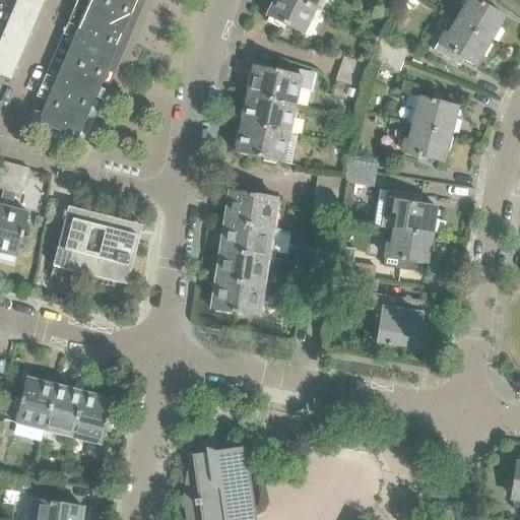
[(41,12),(46,1),(42,0),(16,0),(16,2),(41,12)]
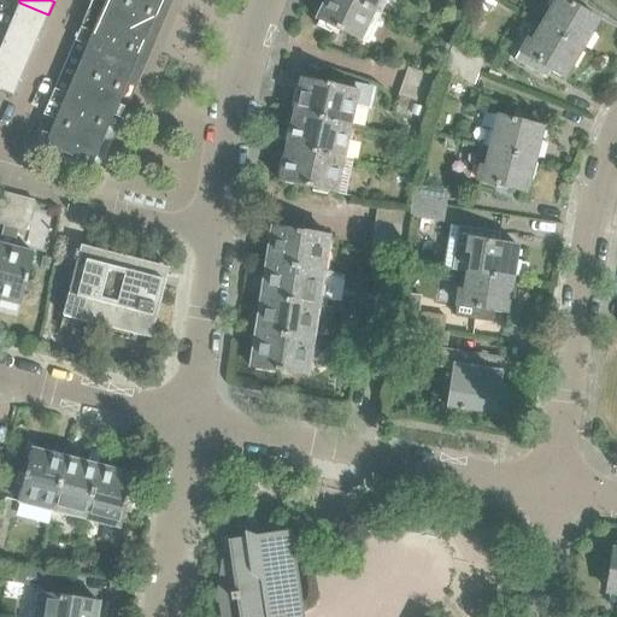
[(139,54),(156,17),(117,0),(92,0),(80,28),(139,54)]
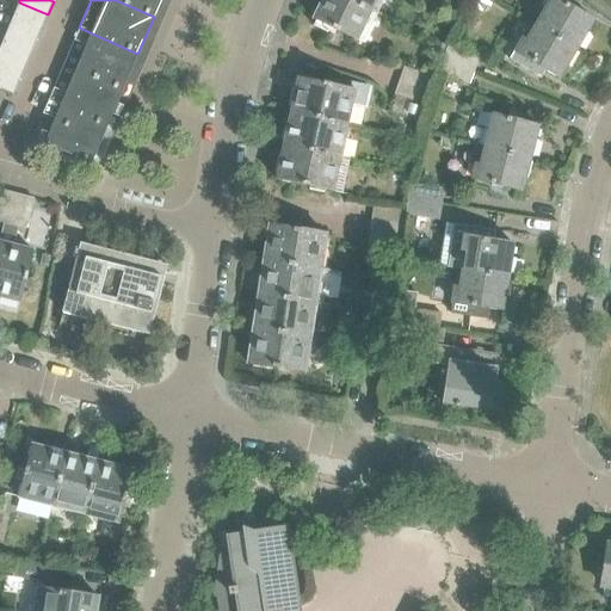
[(116,0),(154,17),(160,0),(116,0)]
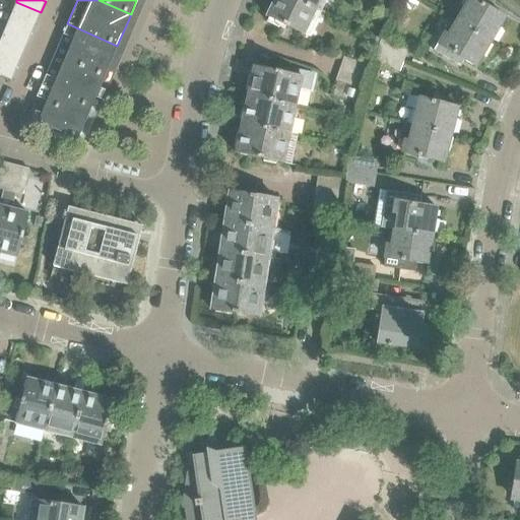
[(308,37),(320,11),(297,0),(273,0),(266,16),(269,18),(266,22),(278,28),(280,23),(308,37)]
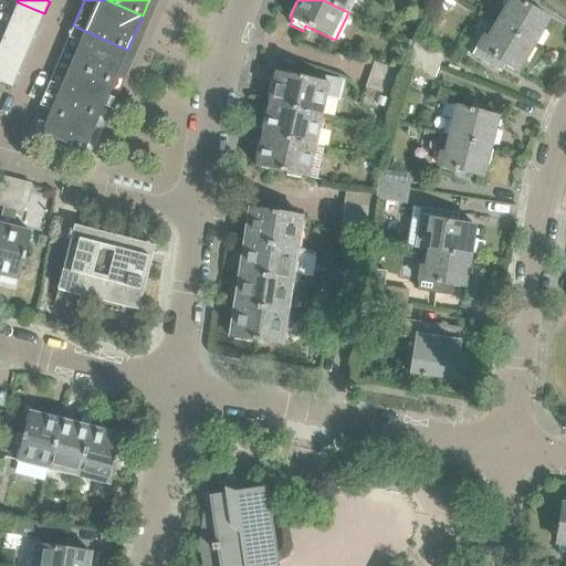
[(323,0),(348,12),(354,0),(323,0)]
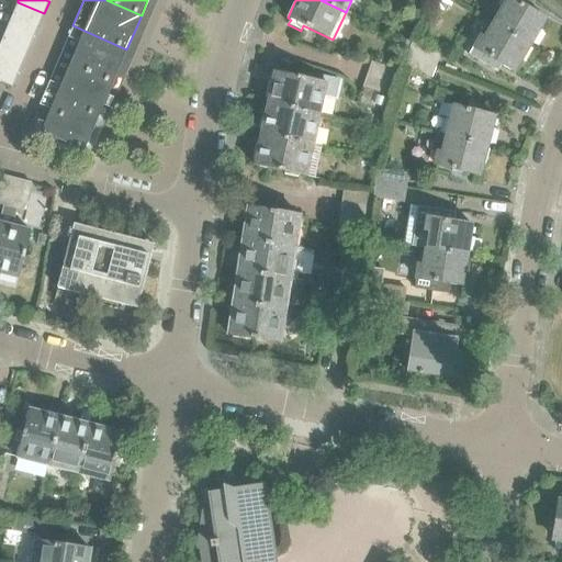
[(493,23),(529,46),(531,43),(532,44),(540,32),(538,31),(544,19),(530,9),(531,7),(523,1),(520,3),(514,0),(502,0),(497,7),(502,9),(493,23)]
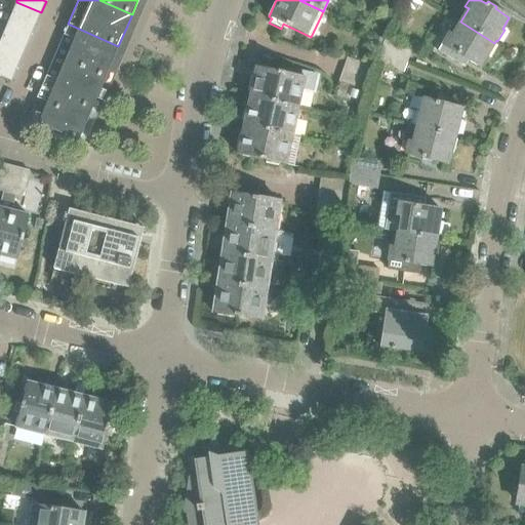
[(36,24),(41,12),(16,2),(11,13),(36,24)]
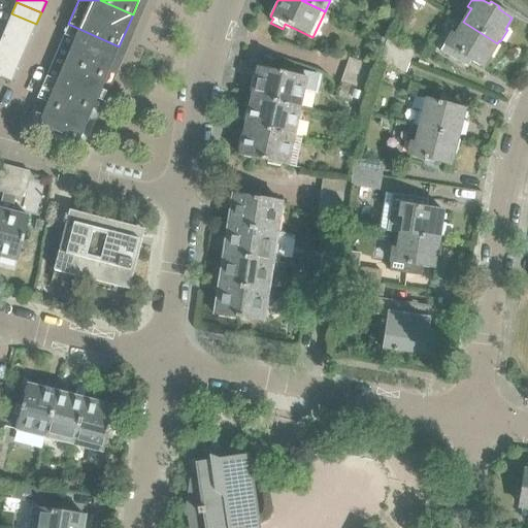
[(31,36),(36,24),(11,13),(6,26),(31,36)]
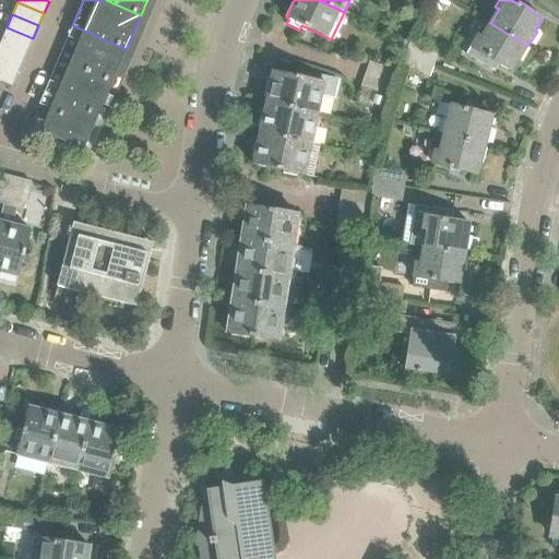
[(525,48),(526,46),(490,23),(482,38),(477,36),(466,55),(491,70),(495,64),(496,62),(511,72),(518,60),(520,61),(527,49),(525,48)]
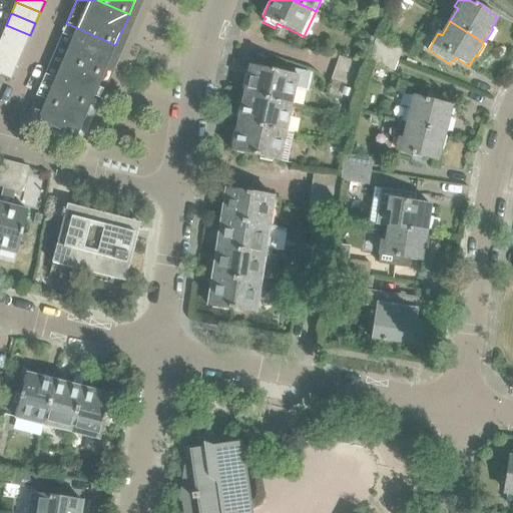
[(87,107),(115,45),(66,23),(38,86),(87,107)]
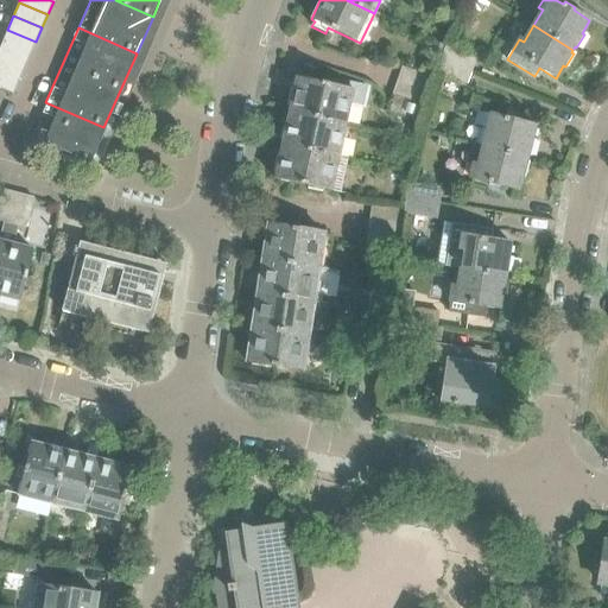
[(36,42),(7,30),(2,43),(31,55),(36,42)]
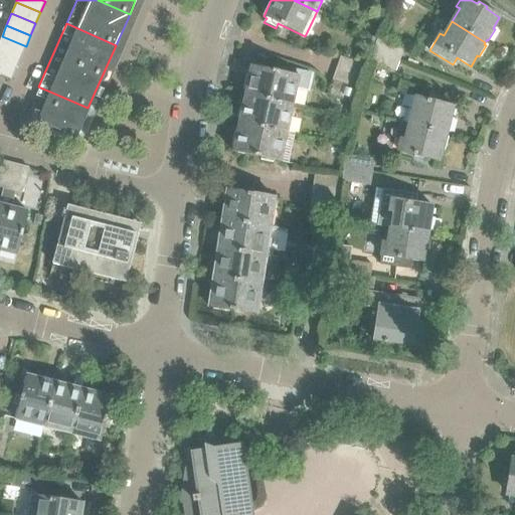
[(26,46),(2,36),(0,39),(0,48),(21,57),(26,46)]
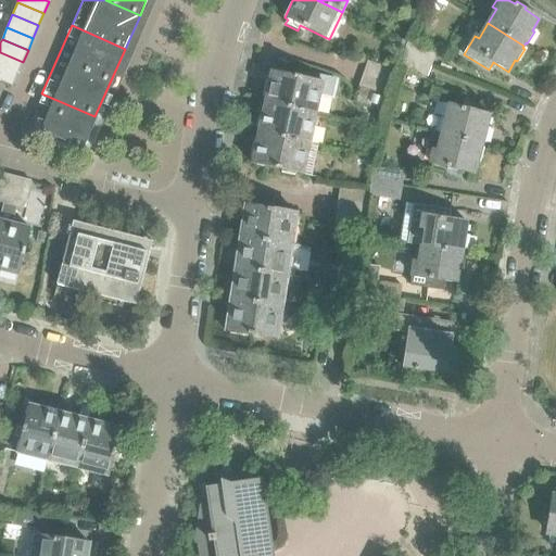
[(0,66),(17,74),(23,62),(0,52),(0,66)]
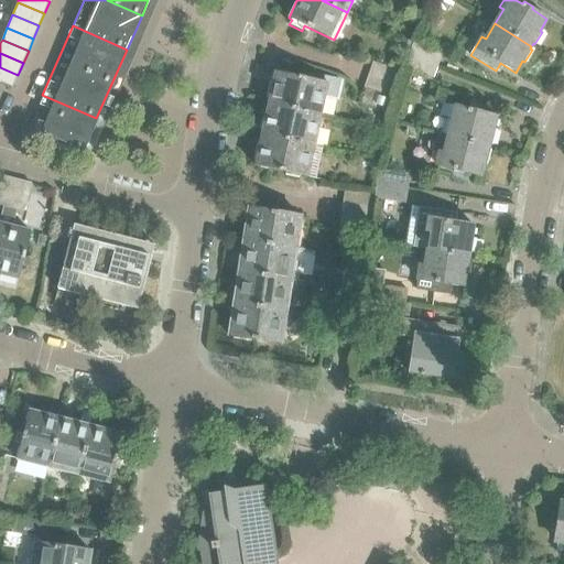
[(368,76),(397,86),(397,85),(402,73),(373,63),(368,76)]
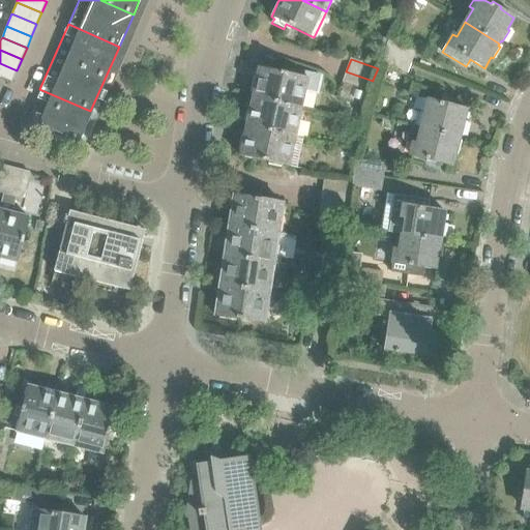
[(17,70),(0,63),(0,78),(11,83),(17,70)]
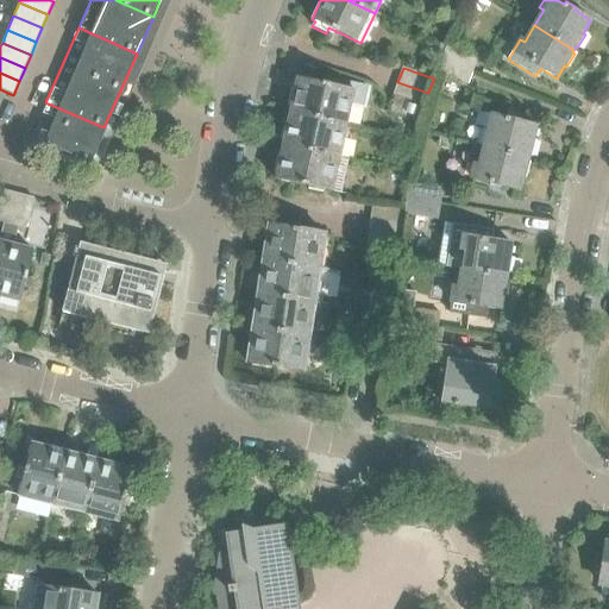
[(289,112),(346,123),(350,106),(365,110),(370,87),(350,82),(347,89),(296,77),(294,90),(292,90),(288,107),(290,108),(289,112)]
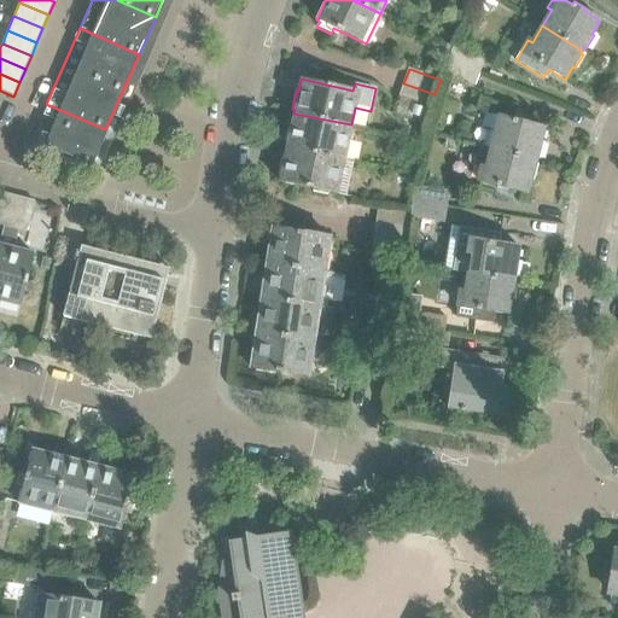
[(431,110),(435,94),(403,83),(398,99),(431,110)]
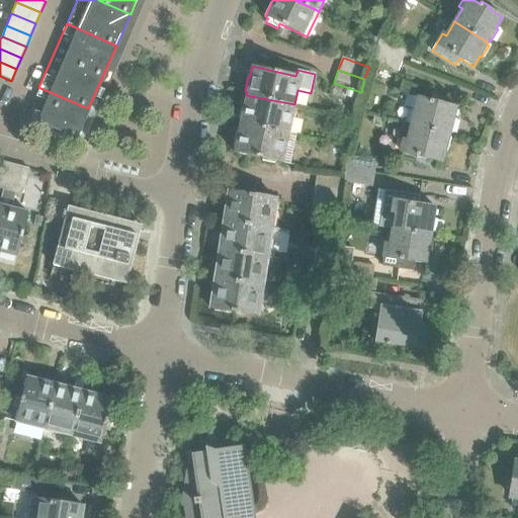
[(358,103),(361,92),(334,83),(330,95),(358,103)]
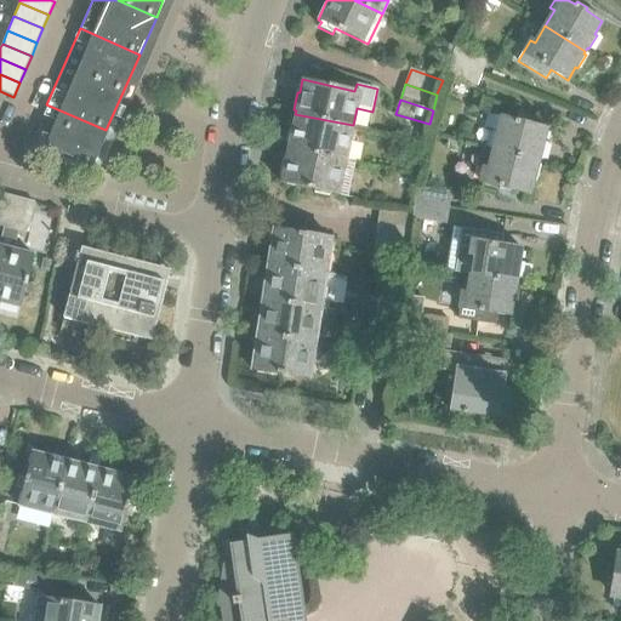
[(90,166),(106,130),(46,104),(41,115),(56,121),(45,147),(90,166)]
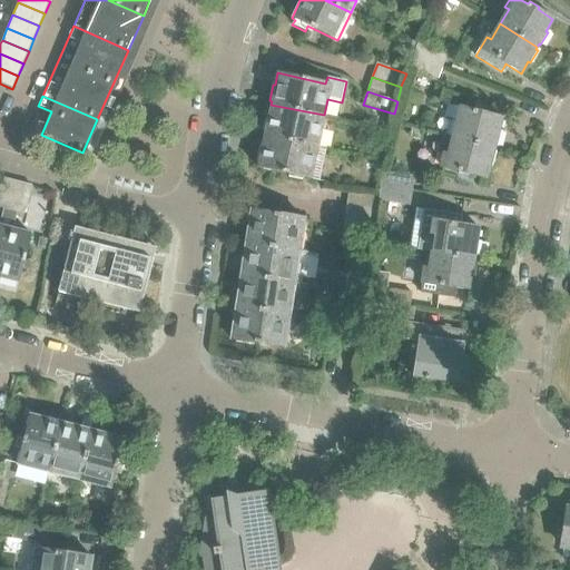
[(265,133),(264,136),(317,146),(321,129),(324,130),(326,124),(322,124),(324,115),(271,105),(268,116),(266,115),(263,131),(265,133)]
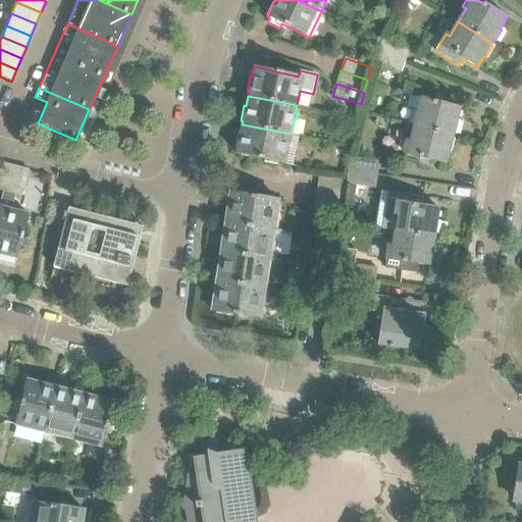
[(414,126),(452,137),(453,134),(455,134),(458,121),(456,120),(459,109),(445,104),(445,102),(435,99),(434,102),(417,98),(414,110),(418,111),(414,126)]
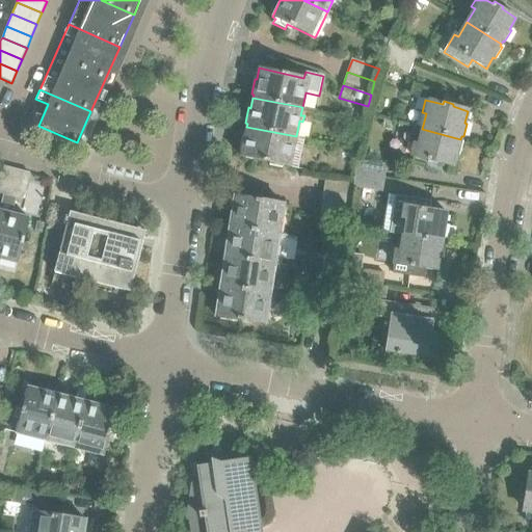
[(296,136),(246,127),(244,137),(242,136),(239,152),(241,153),(240,157),(269,163),(268,165),(282,168),(283,166),(297,169),(303,139),(295,138),(296,136)]
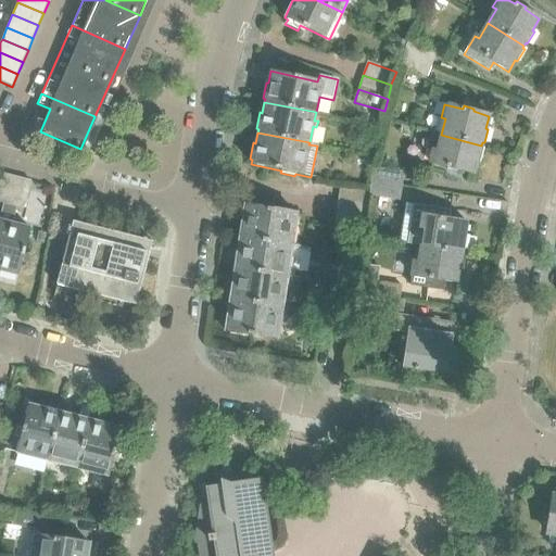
[(481,146),(441,135),(437,151),(432,150),(429,163),(447,168),(446,171),(457,173),(457,171),(474,175),(477,162),(479,163),(483,149),(481,148),(481,146)]
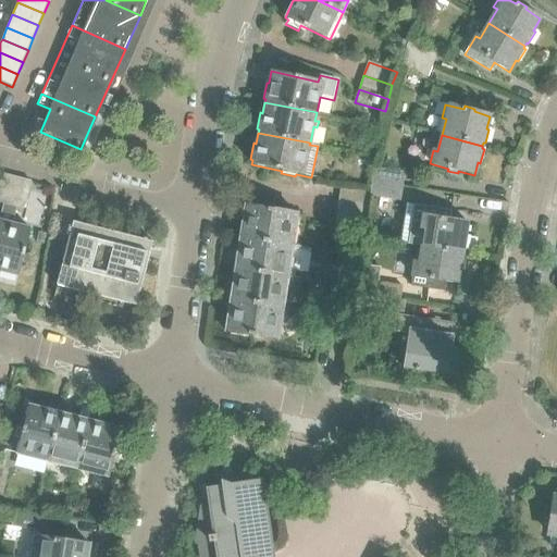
[(372,182),(401,187),(404,172),(375,166),(372,182)]
